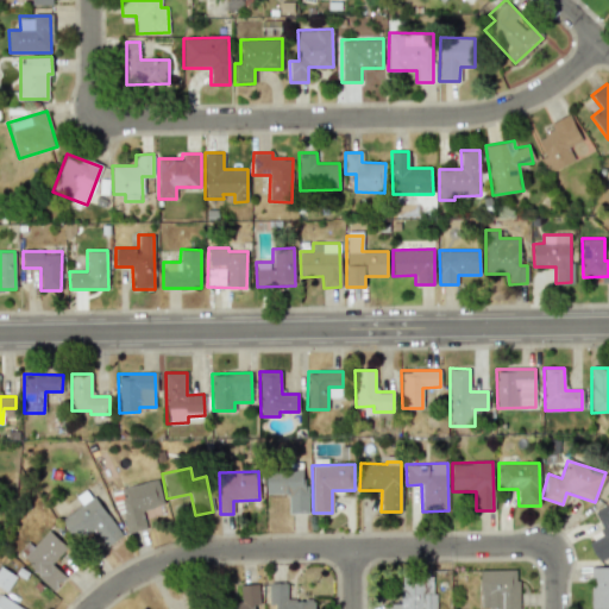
[(120,487),(124,498),(118,500),(125,533),(146,528),(143,509),(163,506),(158,479),(120,487)]
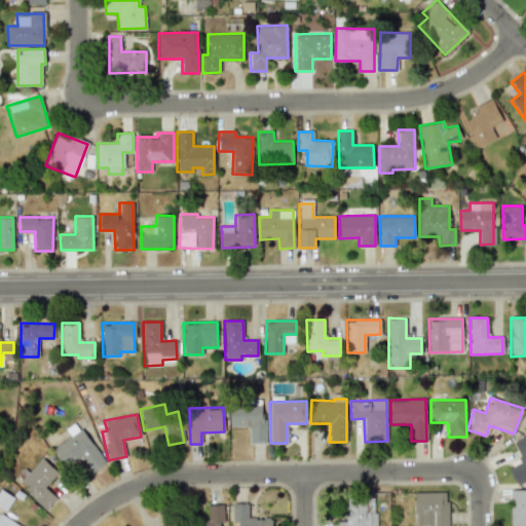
[(91,472),(105,462),(81,428),(52,448),(66,467),(81,457),(91,472)]
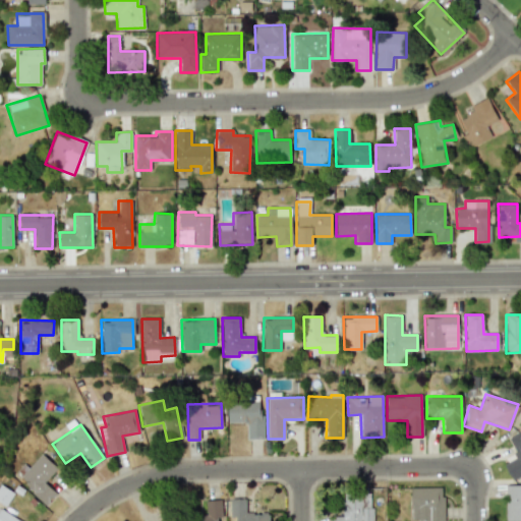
[(520,430),(508,437),(516,458),(504,463),(510,478),(520,474),(520,430)]
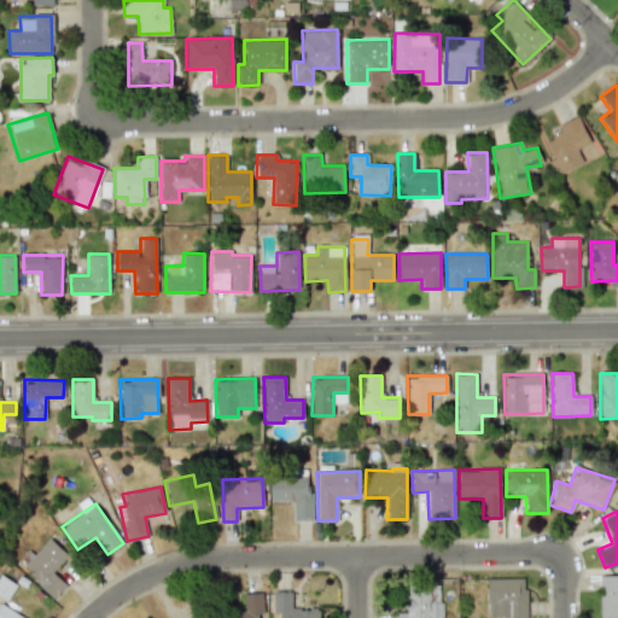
[(21,564),(56,598),(68,586),(52,571),(68,555),(47,536),(21,564)]
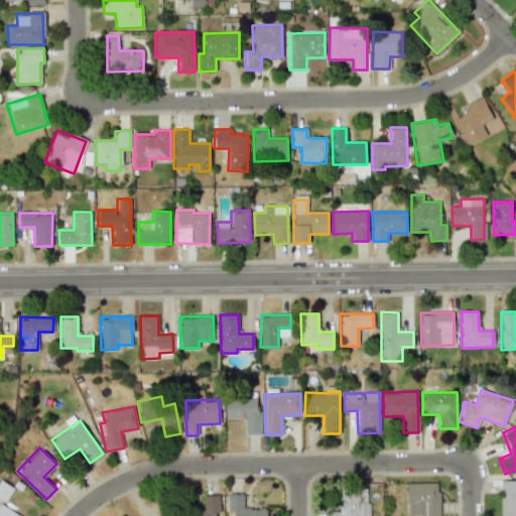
[(13,488),(0,480),(0,497),(5,501),(13,488)]
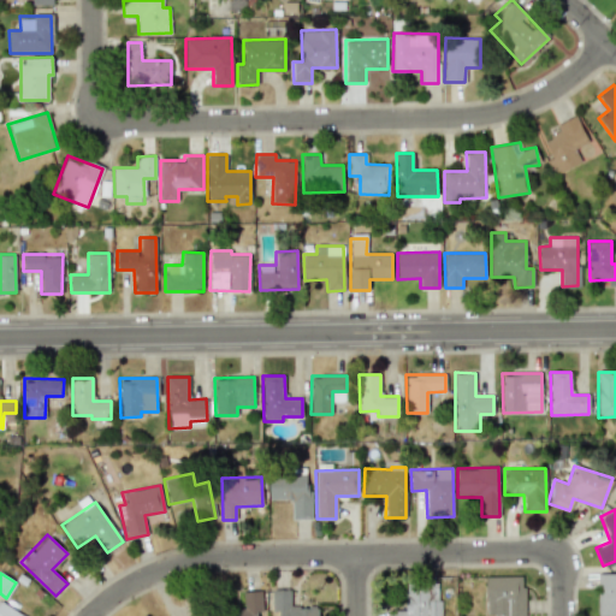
[(598,615),(615,615),(615,573),(597,574),(598,615)]
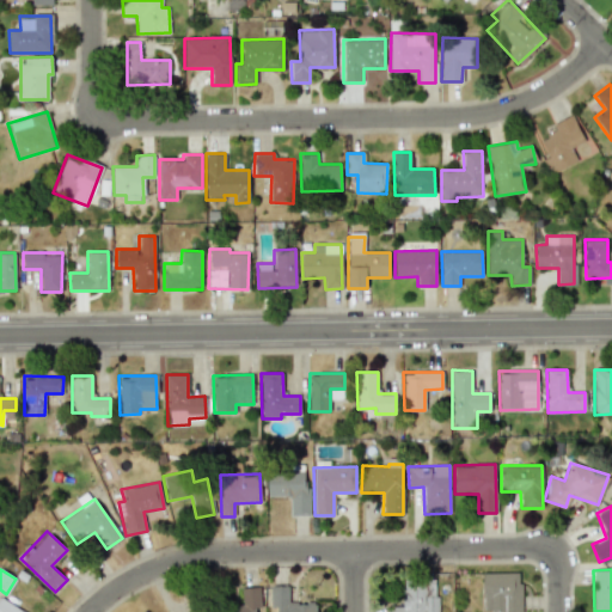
[(520,573),(482,573),(483,611),(521,611),(520,573)]
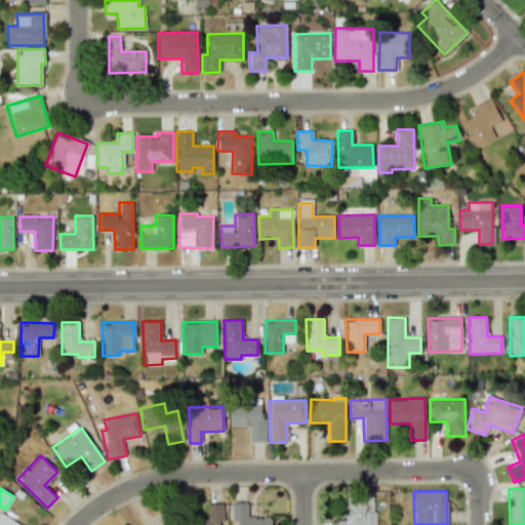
[(346,520),(331,520),(331,524),(374,524),(374,497),(345,498),(346,520)]
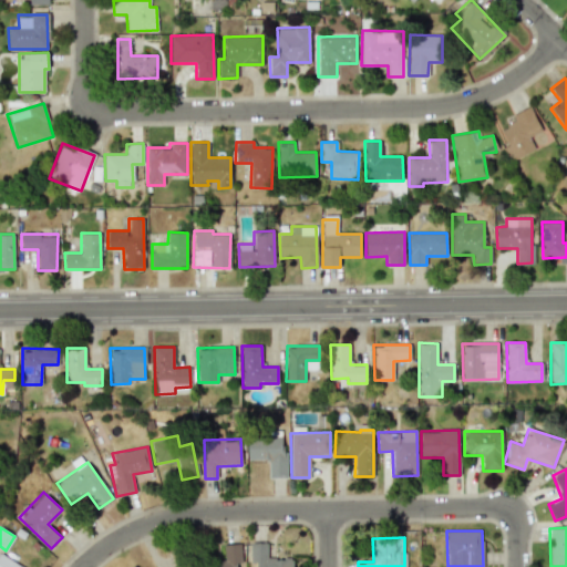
[(267,543),(250,543),(250,563),(256,563),(255,566),(292,566),(292,557),(267,558),(267,543)]
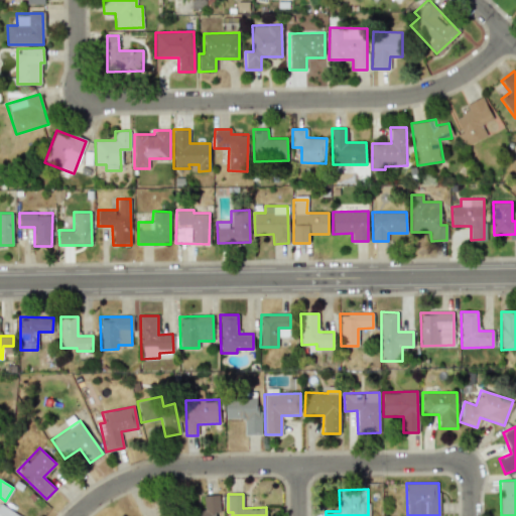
[(186,515),(215,515),(216,515),(220,515),(219,495),(204,496),(204,509),(195,509),(196,515),(186,515)]
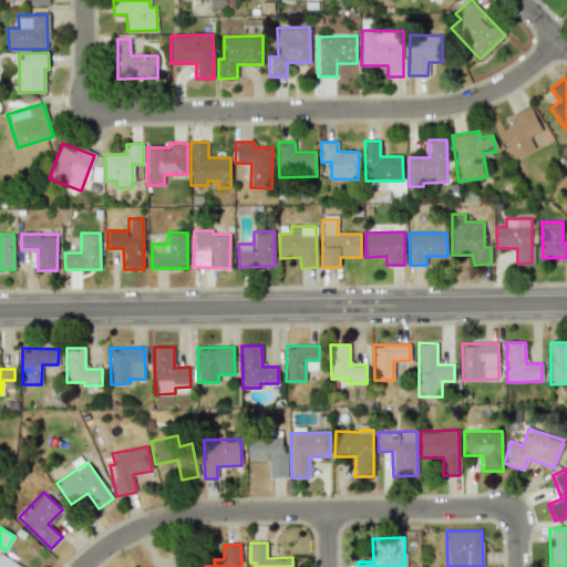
[(20,566),(0,554),(0,566),(20,566)]
